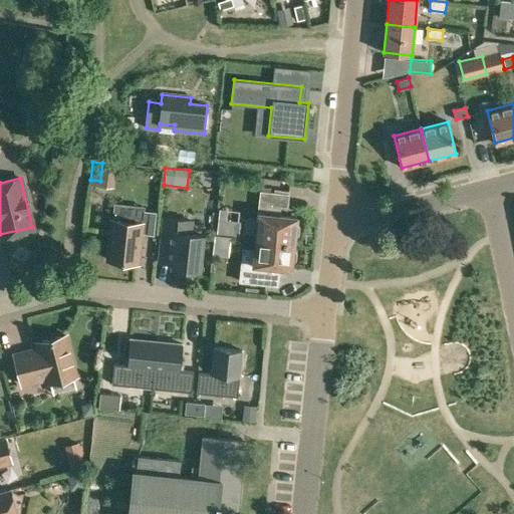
[(287,206),(288,193),(260,190),(257,213),(258,213),(255,238),(293,242),(294,237),(298,234),(299,226),(295,222),(296,216),(271,214),(272,204),(287,206)]
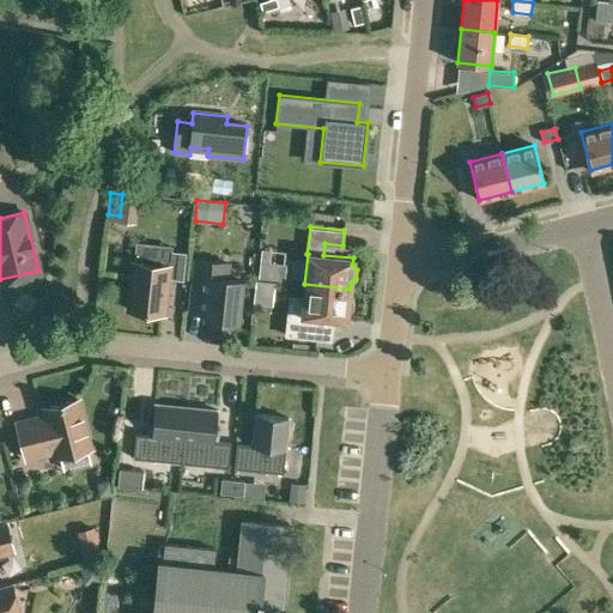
[(182,280),(186,252),(169,250),(167,265),(134,261),(128,309),(163,313),(167,278),(182,280)]
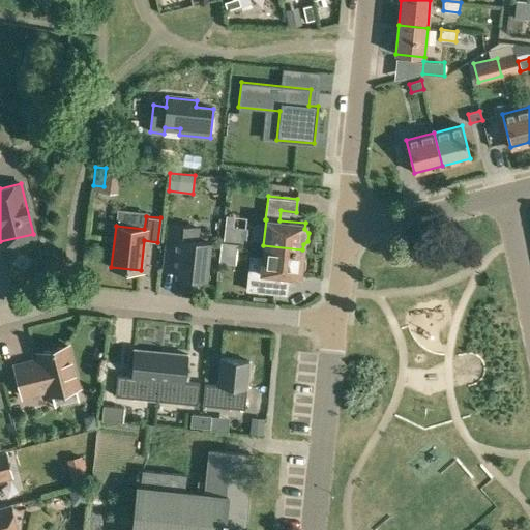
[(205,277),(208,242),(195,240),(197,227),(169,224),(165,258),(179,259),(177,274),(205,277)]
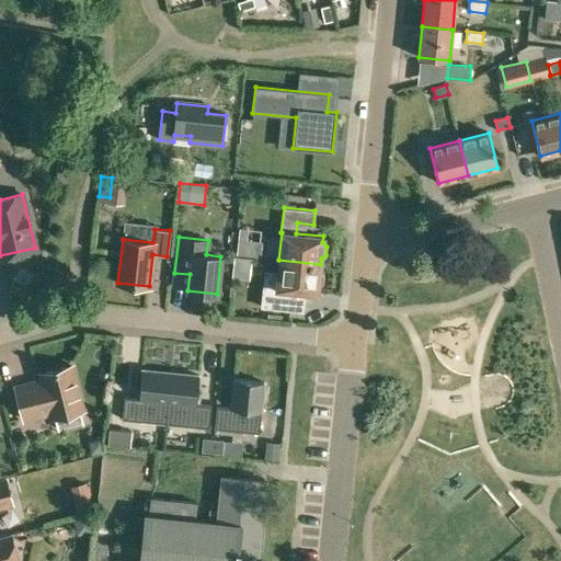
[(320,271),(320,264),(278,260),(277,273),(264,271),(261,307),(302,311),(305,292),(318,293),(318,288),(322,283),(323,275),(320,271)]
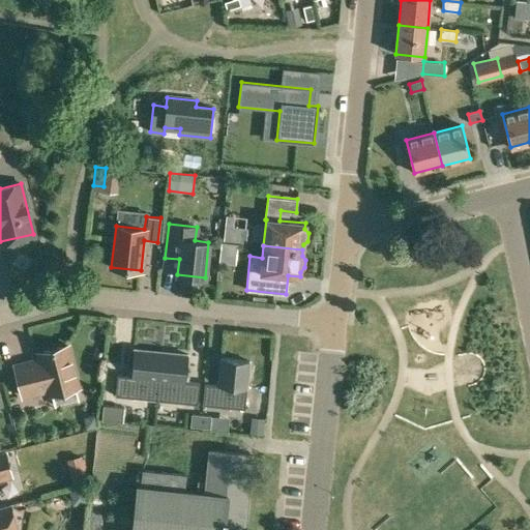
[(228,269),(225,282),(242,286),(245,273),(228,269)]
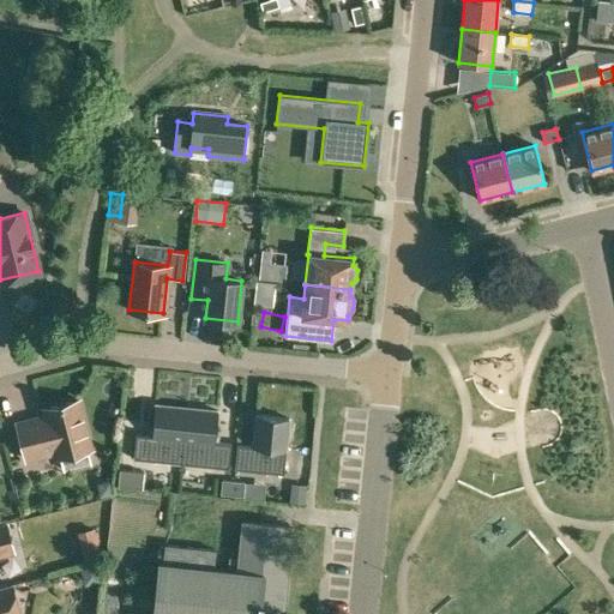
[(89,449),(77,399),(44,408),(47,420),(35,422),(35,419),(17,423),(25,458),(55,451),(56,457),(89,449)]
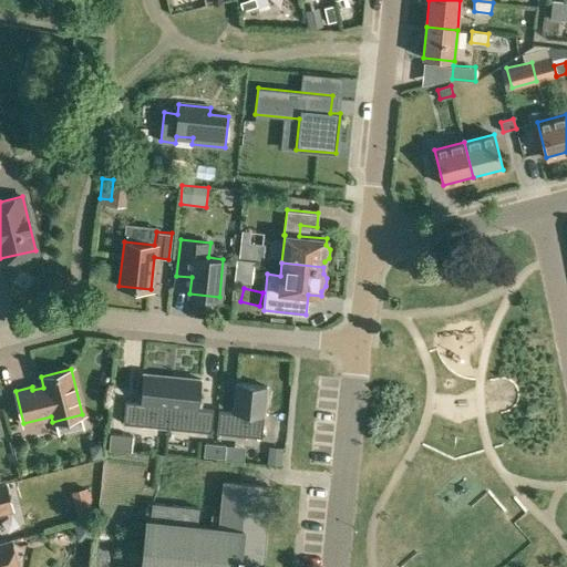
[(167,428),(173,377),(144,374),(141,402),(125,401),(123,423),(167,428)]
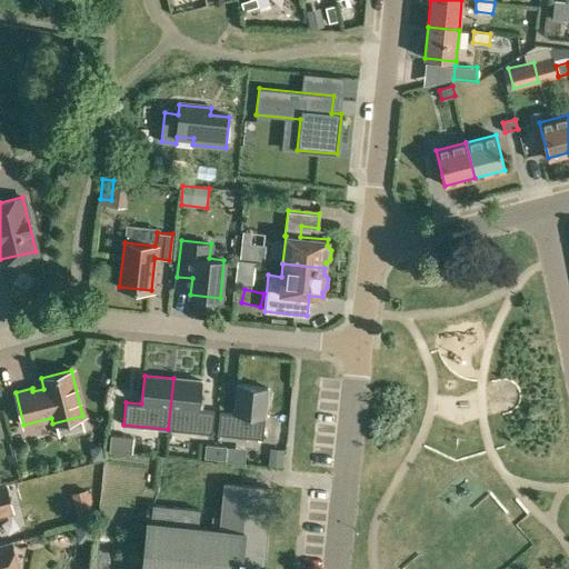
[(173,378),(168,429),(212,433),(215,411),(199,410),(202,381),(173,378)]
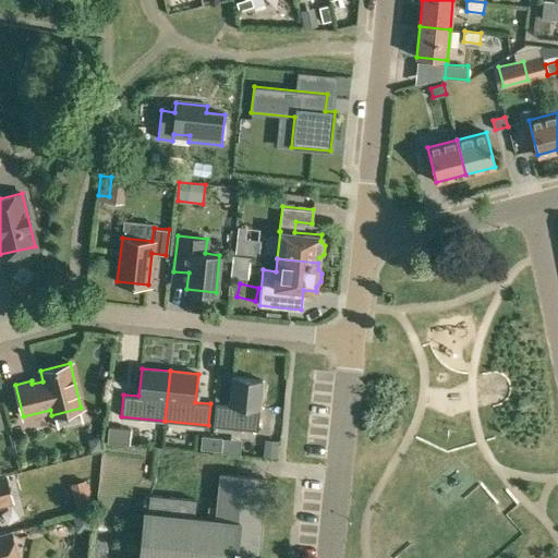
[(233,377),(230,405),(216,403),(214,426),(257,431),(263,380),(233,377)]
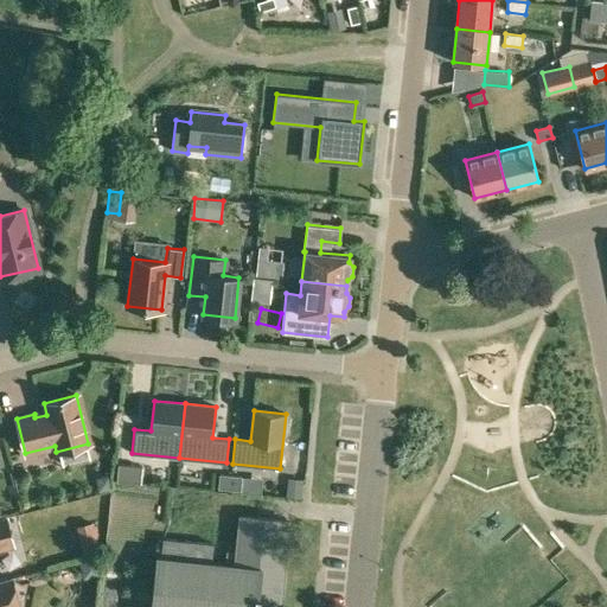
[(141,483),(144,460),(119,458),(117,480),(141,483)]
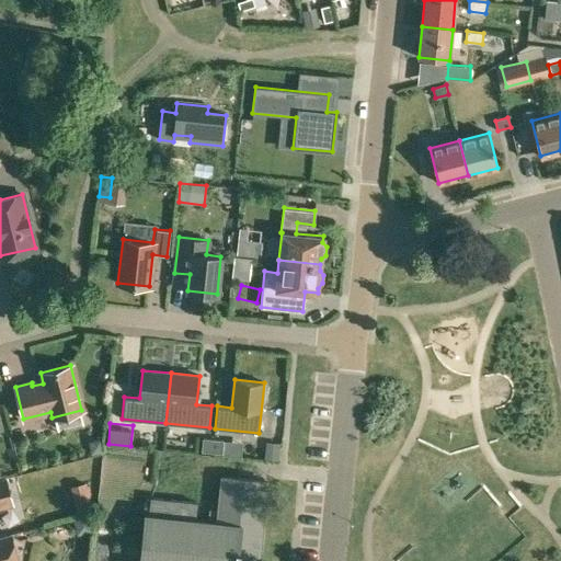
[(202,451),(212,453),(214,439),(203,438),(202,451)]
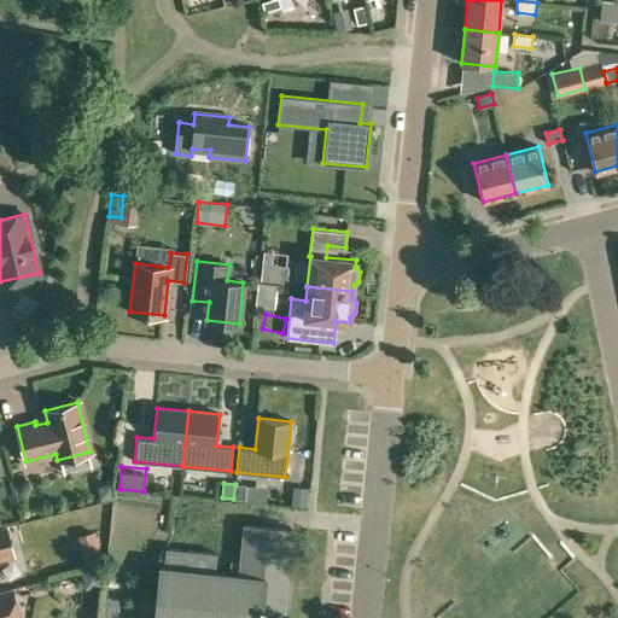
[(246,485),(235,484),(233,499),(245,500),(246,485)]
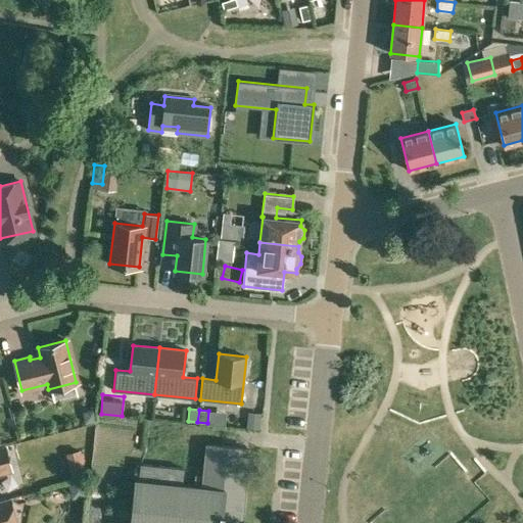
[(0,472),(10,470),(4,444),(0,444),(0,472)]
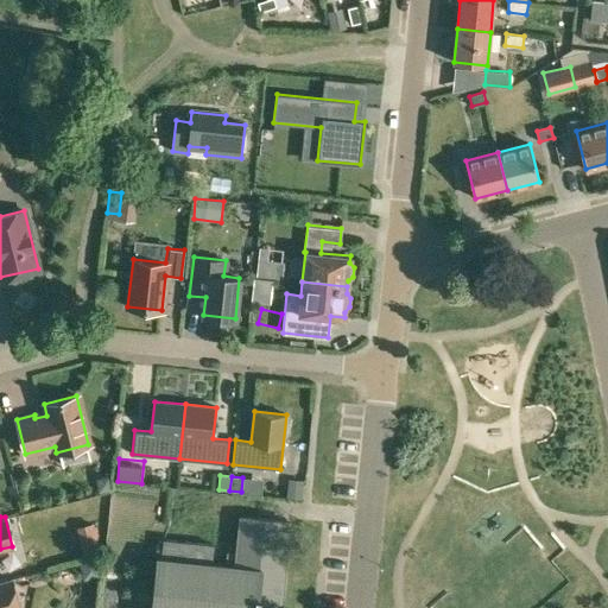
[(260,607),(279,607),(290,521),(241,517),(236,552),(226,552),(226,564),(211,563),(214,544),(164,539),(162,557),(158,557),(152,607),(255,607),(257,607),(260,607)]
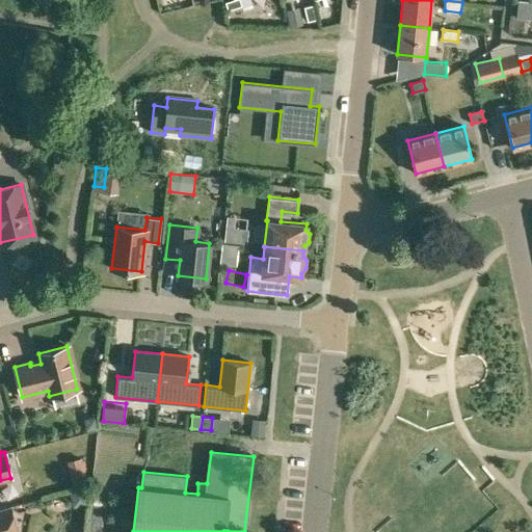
[(82,484),(95,481),(88,456),(76,459),(82,484)]
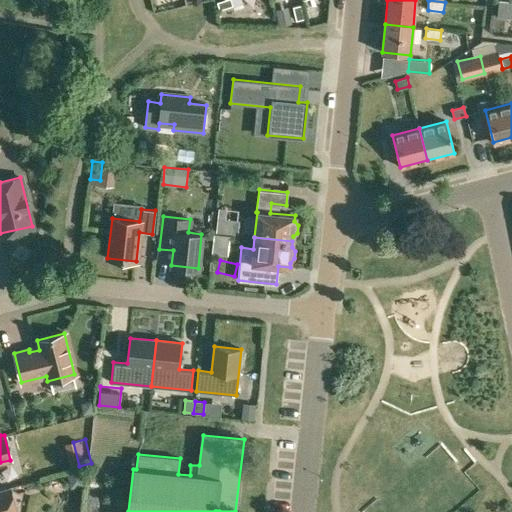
[(66,475),(70,489),(84,485),(80,472),(66,475)]
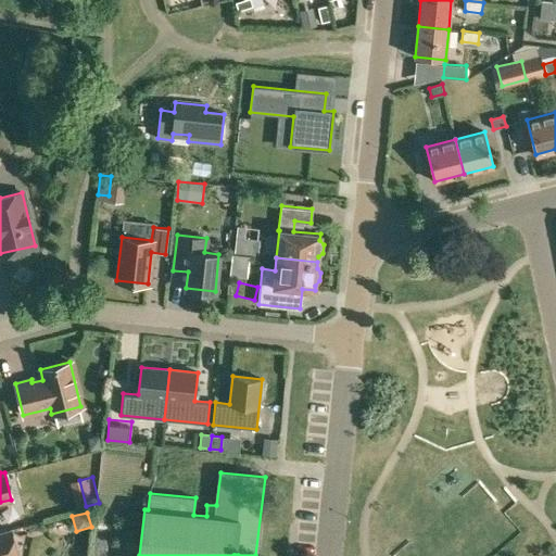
[(0,555),(16,555),(10,529),(0,531),(0,555)]
